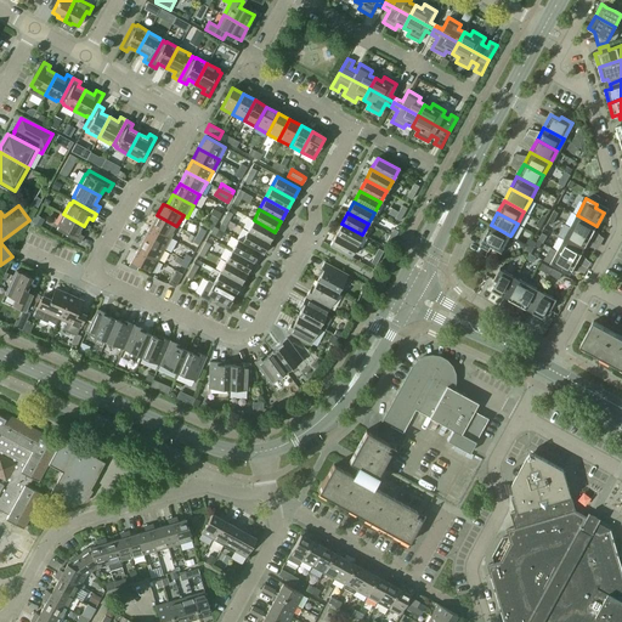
[(56,230),(80,243),(84,236),(79,233),(84,226),(63,214),(57,226),(58,226),(56,230)]
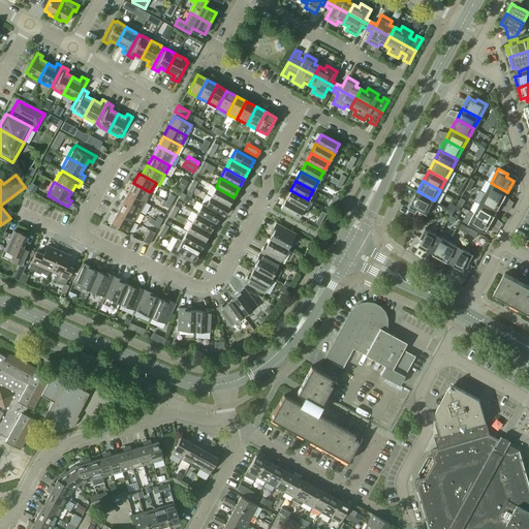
[(127,192),(145,203),(150,192),(133,183),(127,192)]
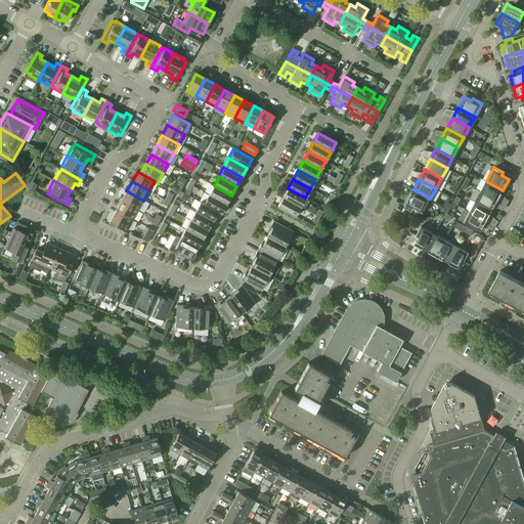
[(480,191),(497,201),(503,190),(486,181),(480,191)]
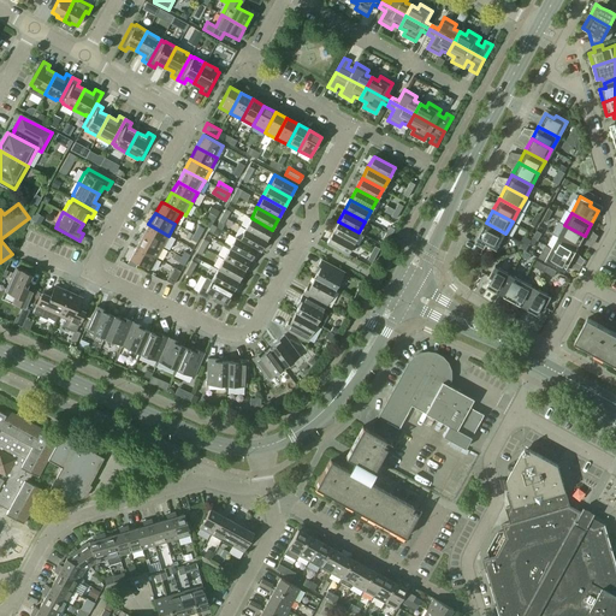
[(246,229),(266,241),(272,230),(252,218),(246,229)]
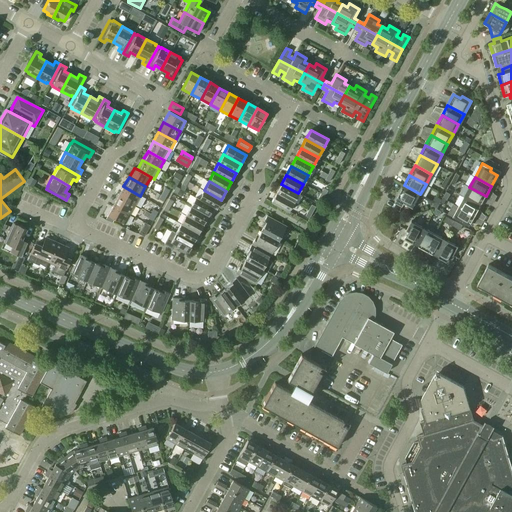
[(276,193),(293,202),(298,193),(281,184),(276,193)]
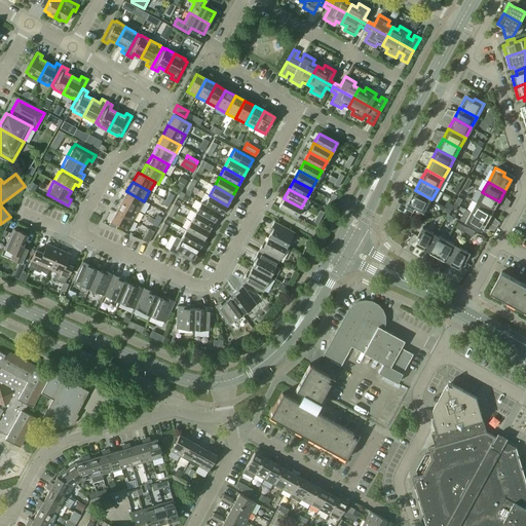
[(415,209),(424,214),(431,199),(415,190),(406,208),(414,212),(415,209)]
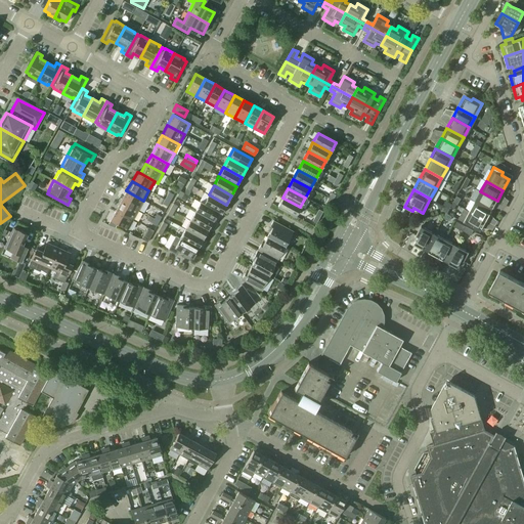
[(121,201),(138,210),(143,201),(126,190),(121,201)]
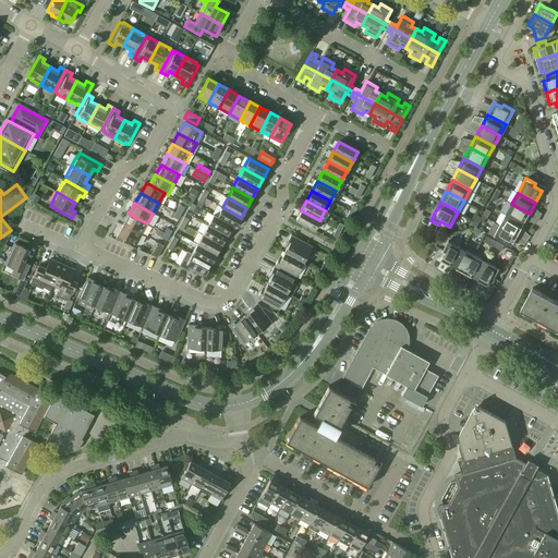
[(506,215),(523,225),(530,214),(511,204),(506,215)]
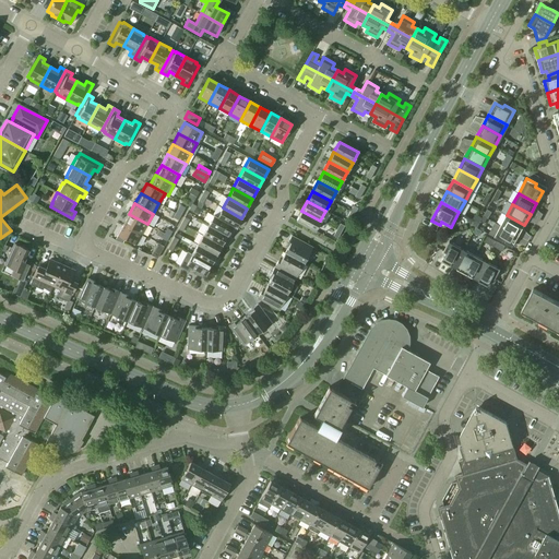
[(213,215),(236,228),(241,218),(223,207),(217,217),(213,215)]
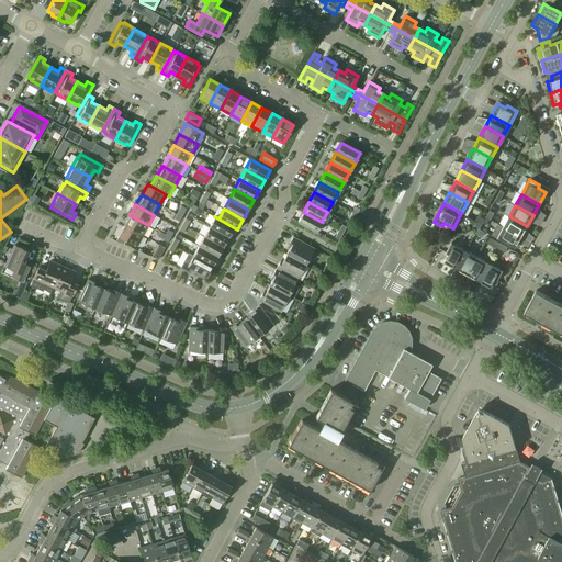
[(298,222),(316,232),(322,222),(303,212),(298,222)]
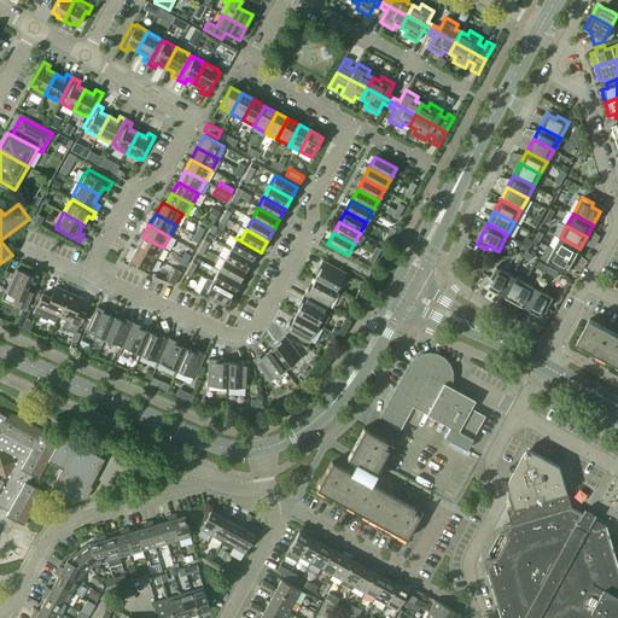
[(136,248),(157,260),(163,248),(143,237),(136,248)]
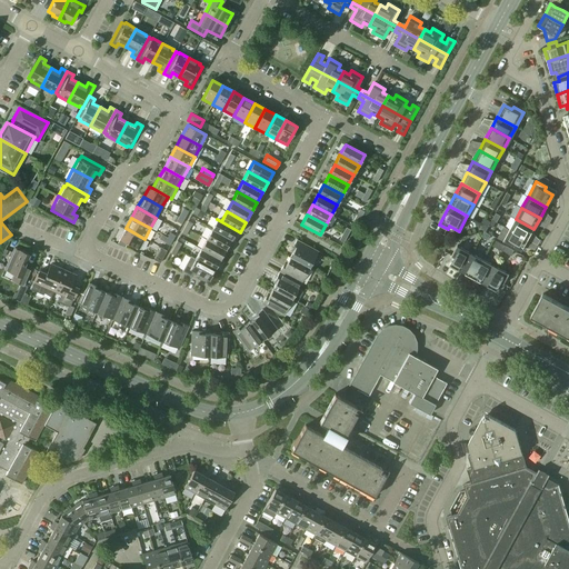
[(211,229),(231,240),(236,230),(240,232),(217,219),(211,229)]
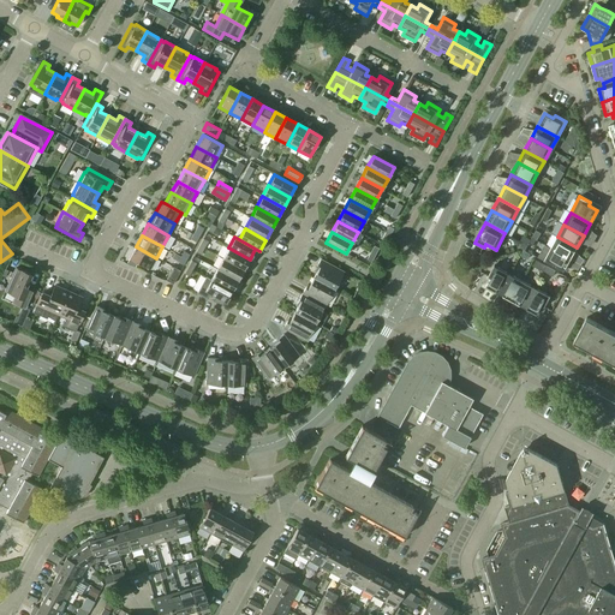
[(550,249),(571,260),(577,248),(557,237),(550,249)]
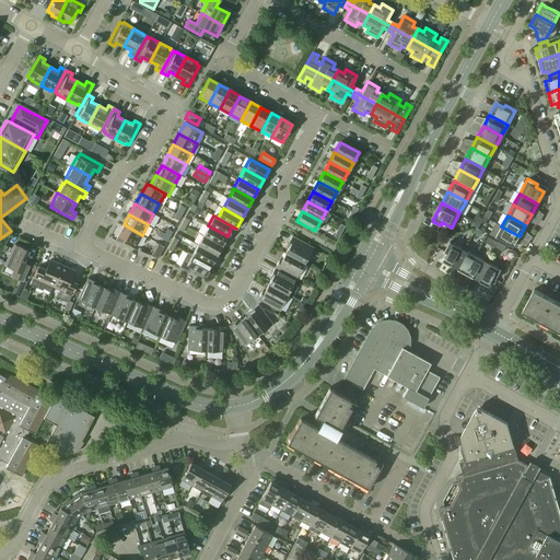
[(118,235),(137,245),(142,235),(124,224),(118,235)]
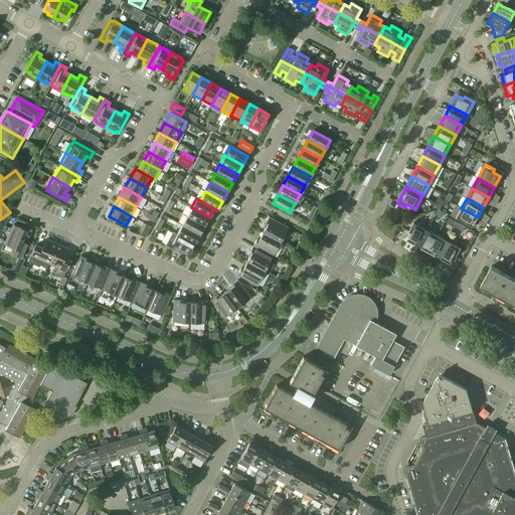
[(186,216),(204,226),(209,217),(191,207),(186,216)]
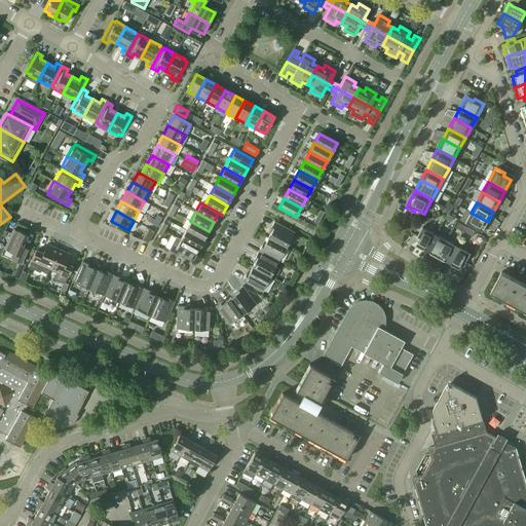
[(465,223),(482,232),(488,222),(471,213),(465,223)]
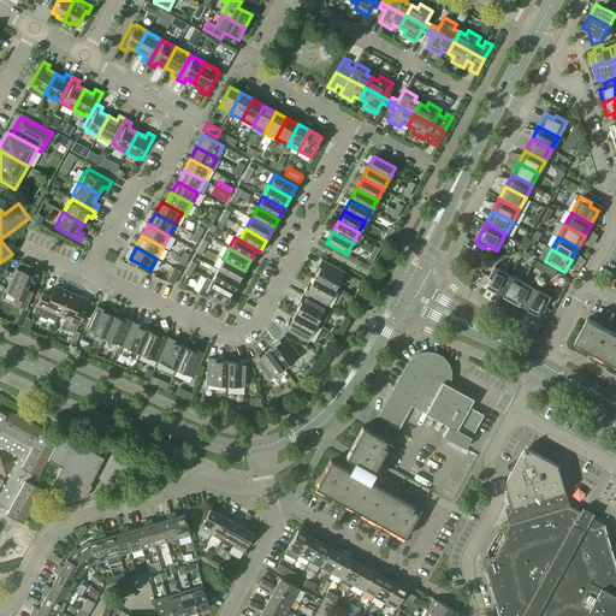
[(218,270),(238,280),(244,271),(223,259),(218,270)]
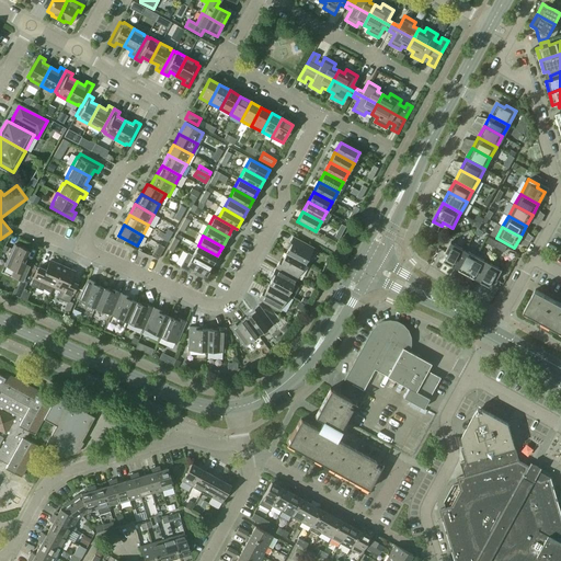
[(286,253),(305,264),(313,248),(293,237),(288,243),(290,244),(286,253)]
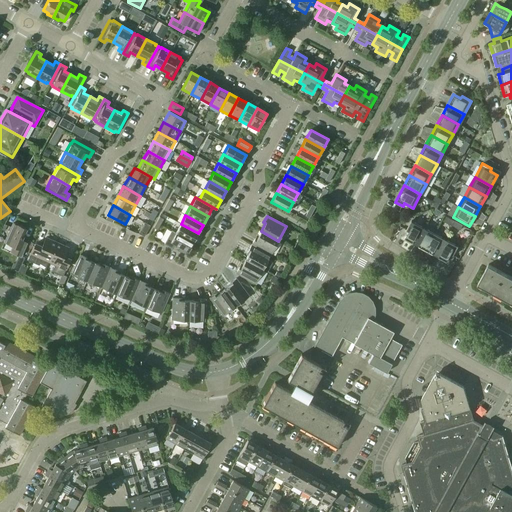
[(405,239),(416,244),(425,228),(411,221),(406,230),(409,231),(405,239)]
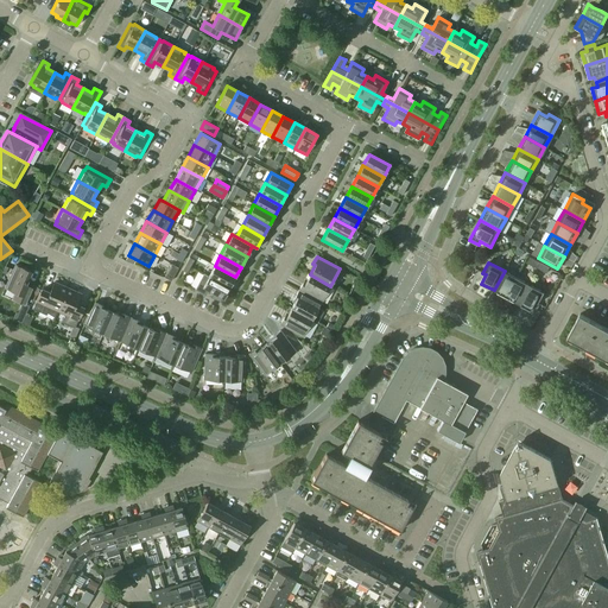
[(537,268),(546,273),(549,268),(539,263),(537,268)]
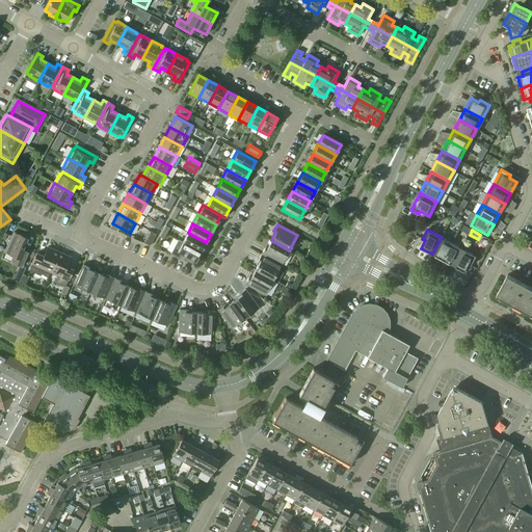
[(11,262),(22,266),(28,251),(22,249),(27,238),(14,232),(5,251),(14,256),(11,262)]
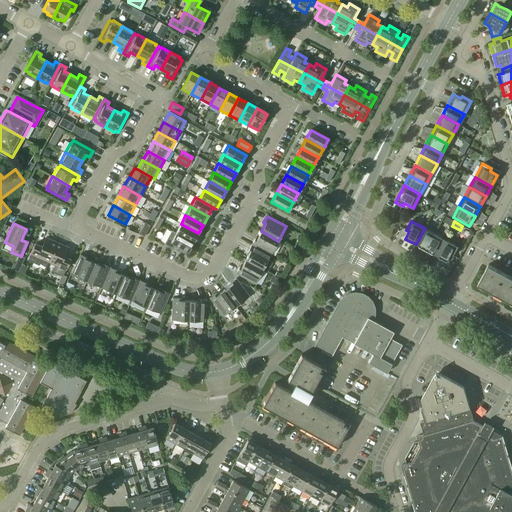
[(138,234),(144,237),(150,226),(144,223),(138,234)]
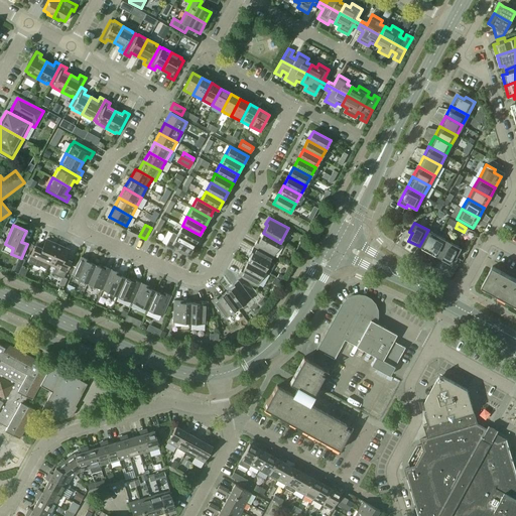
[(177,235),(195,244),(200,235),(182,226),(177,235)]
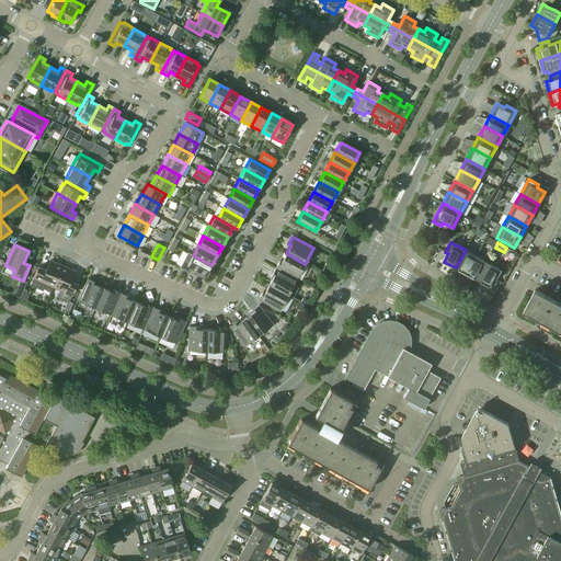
[(456,267),(467,274),(477,255),(466,250),(456,267)]
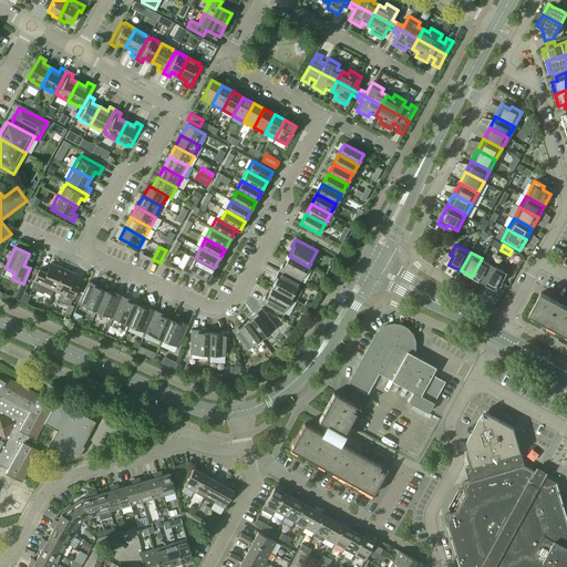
[(194,271),(208,279),(214,268),(195,258),(189,255),(182,270),(192,276),(194,271)]
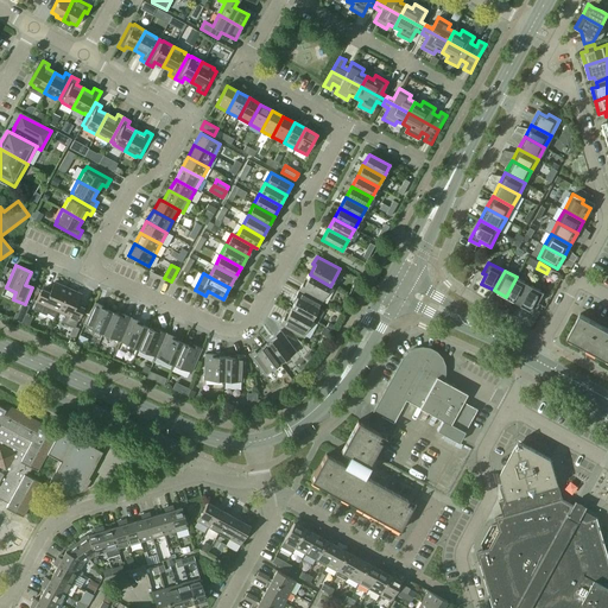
[(302,284),(298,290),(321,303),(330,286),(310,274),(304,285),(302,284)]
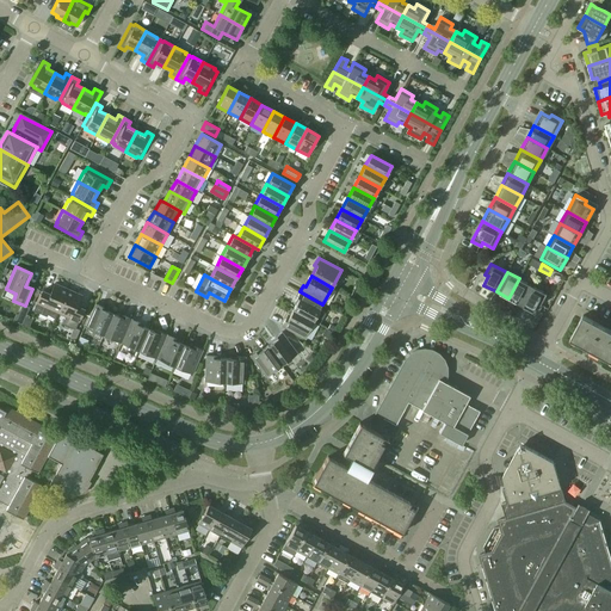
[(508,298),(520,304),(531,285),(519,278),(508,298)]
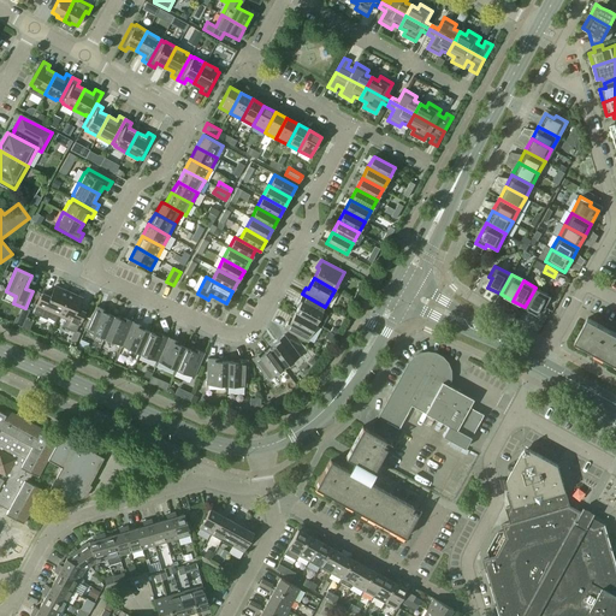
[(54,321),(58,315),(67,291),(54,286),(49,297),(42,294),(33,314),(47,319),(47,318),(54,321)]
